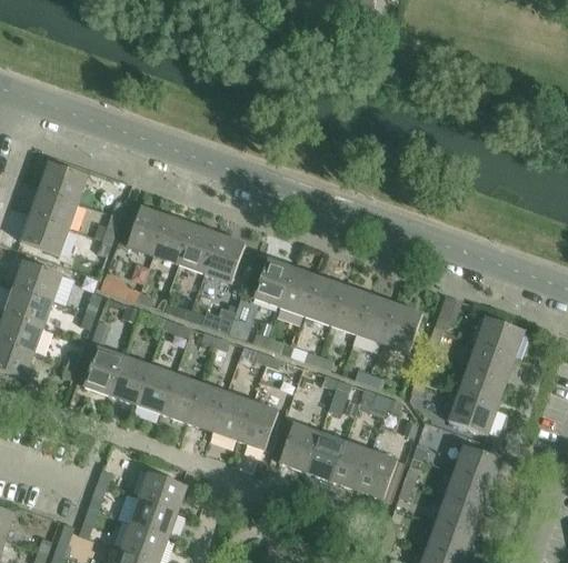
[(48,161),(39,188),(78,202),(88,176),(48,161)]
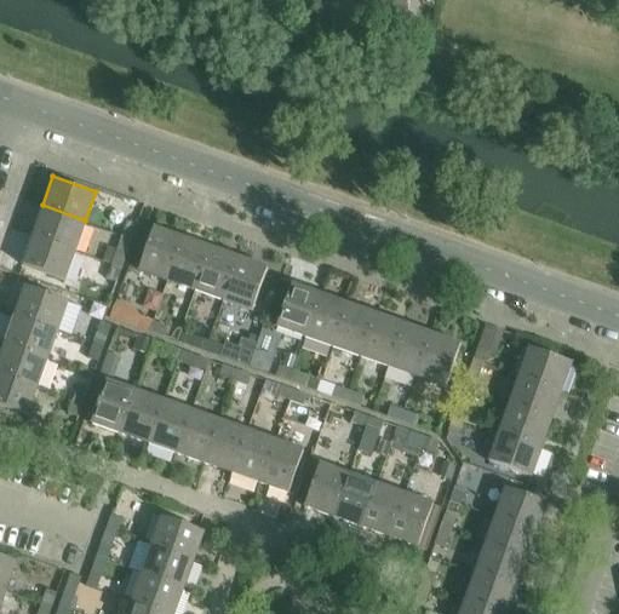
[(43,205),(33,233),(75,248),(85,221),(43,205)]
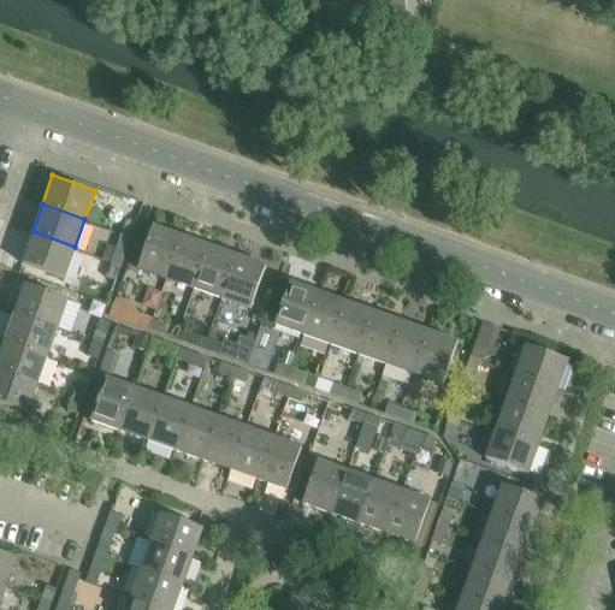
[(125,217),(120,231),(130,235),(135,220),(125,217)]
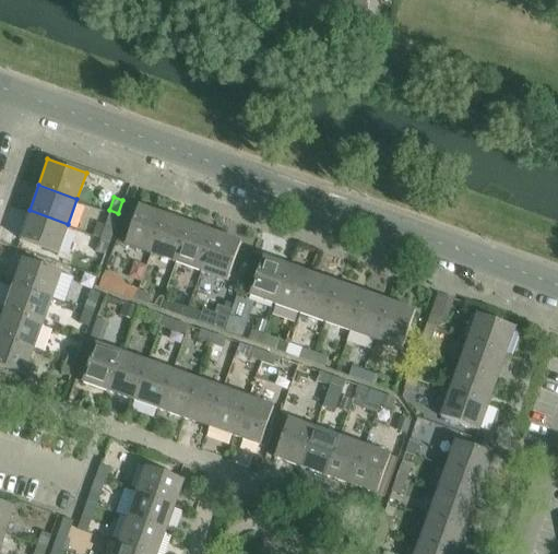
[(125,242),(138,203),(129,200),(116,238),(125,242)]
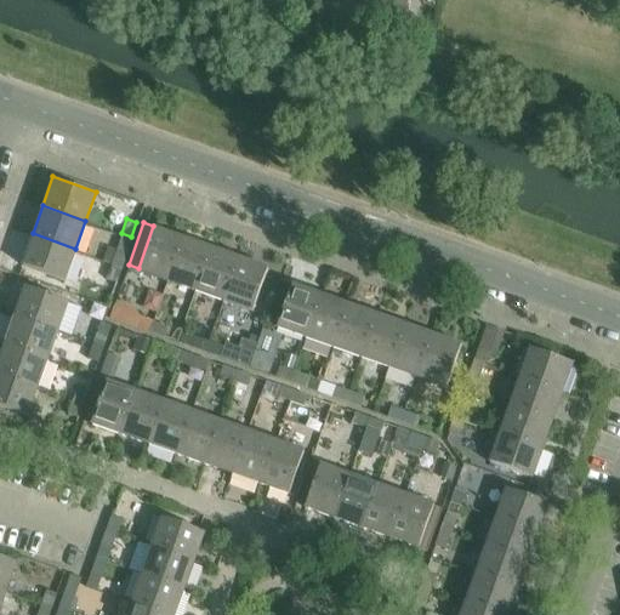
[(168,278),(182,235),(153,226),(138,268),(168,278)]
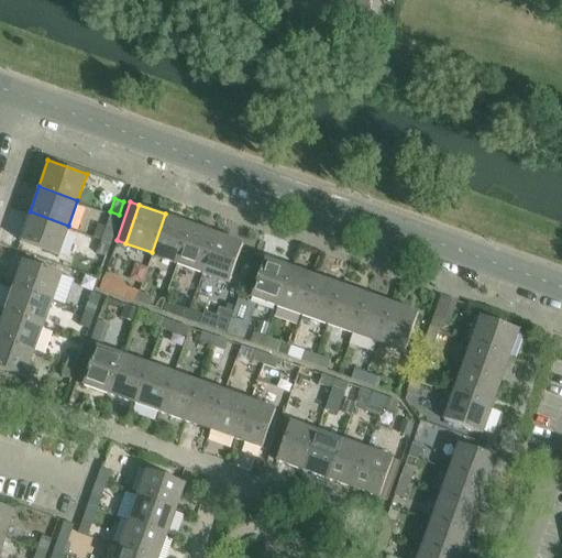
[(58,252),(68,226),(30,211),(20,238),(58,252)]
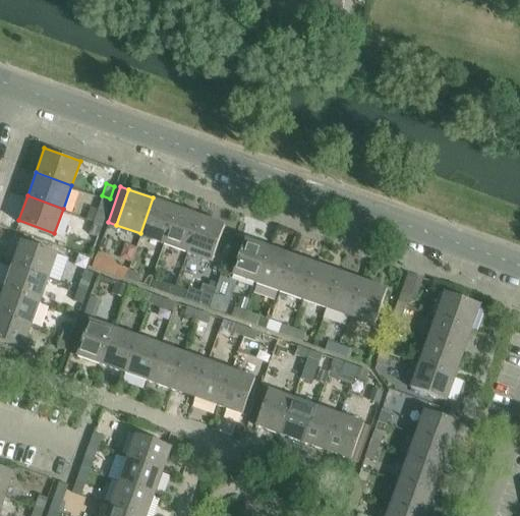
[(176,206),(153,197),(140,233),(164,241),(176,206)]
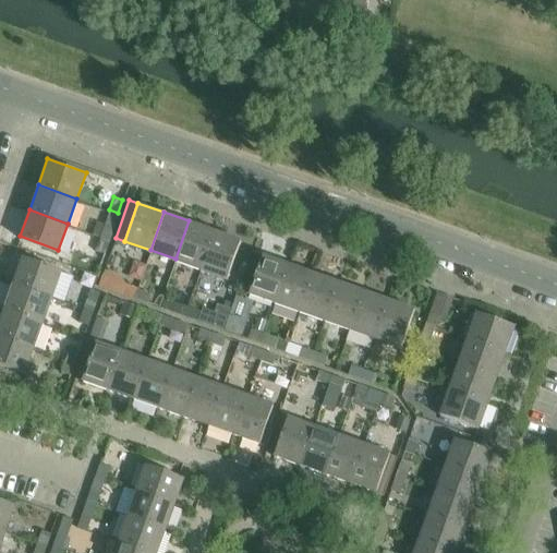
[(214,229),(189,220),(176,259),(201,267),(214,229)]
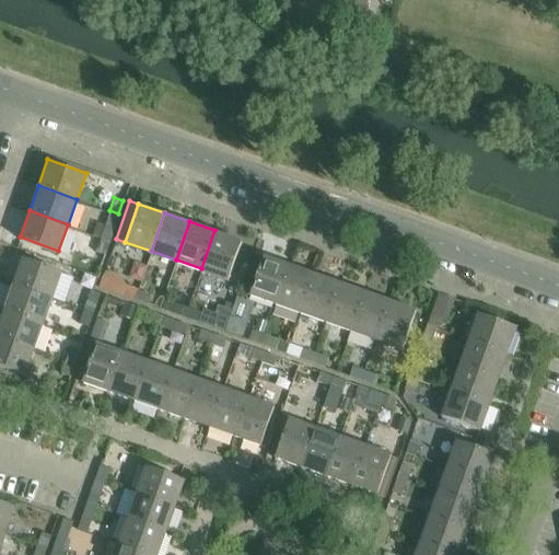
[(105,222),(101,235),(109,239),(114,226),(105,222)]
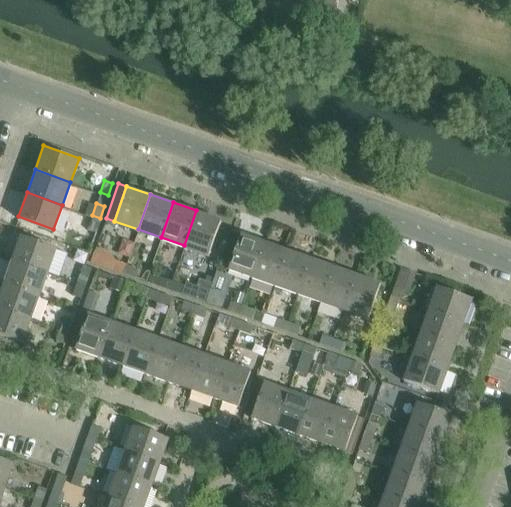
[(220,219),(196,210),(184,245),(207,254),(220,219)]
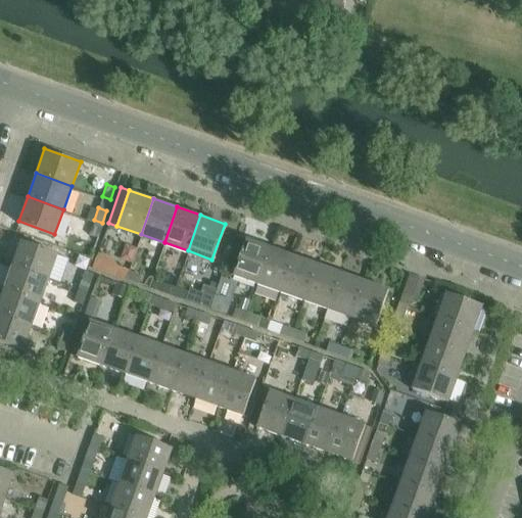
[(102,223),(94,220),(89,232),(98,235),(102,223)]
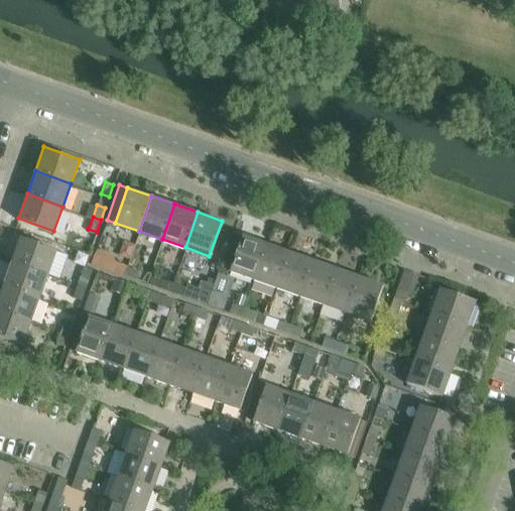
[(230,269),(253,278),(266,243),(242,234),(230,269)]
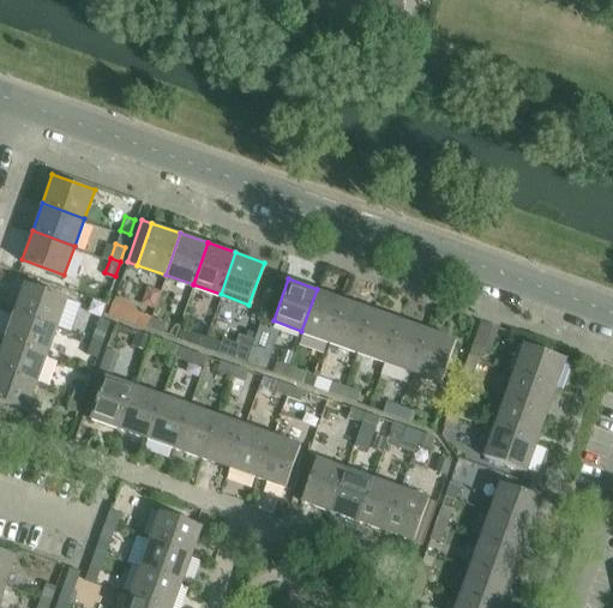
[(24,281),(14,309),(56,324),(67,296),(24,281)]
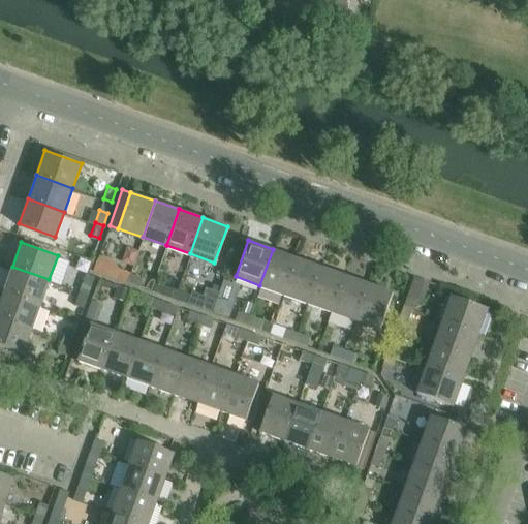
[(297,257),(273,249),(259,285),(283,294),(297,257)]
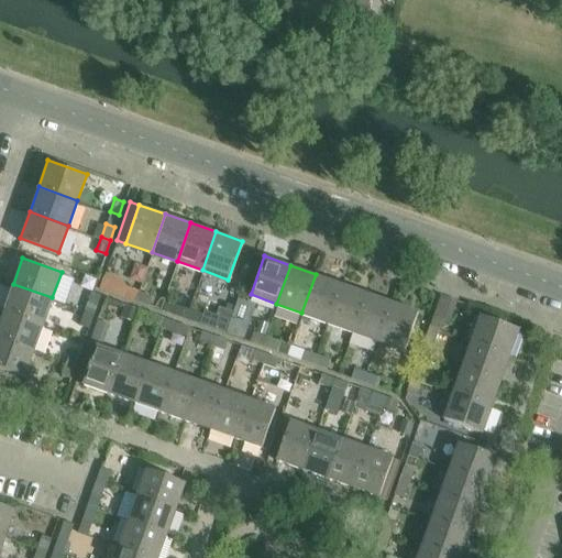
[(341,283),(316,274),(301,313),(327,321),(341,283)]
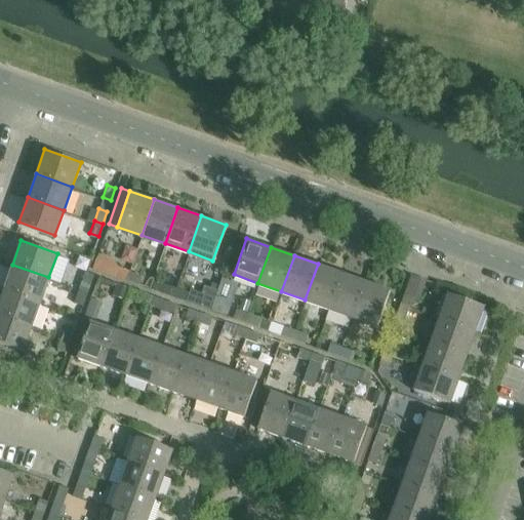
[(341,272),(318,264),(305,300),(328,308),(341,272)]
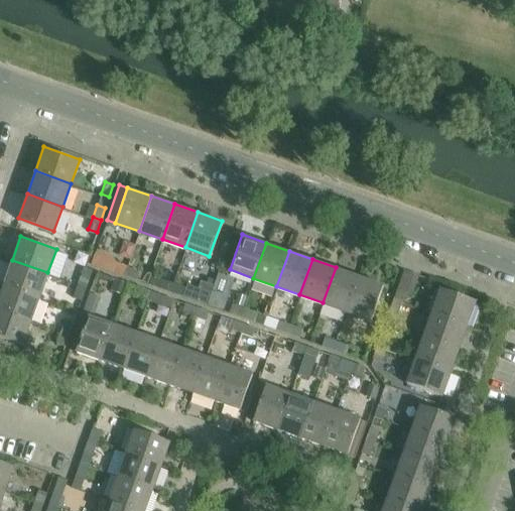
[(12,260),(4,283),(39,295),(47,272),(12,260)]
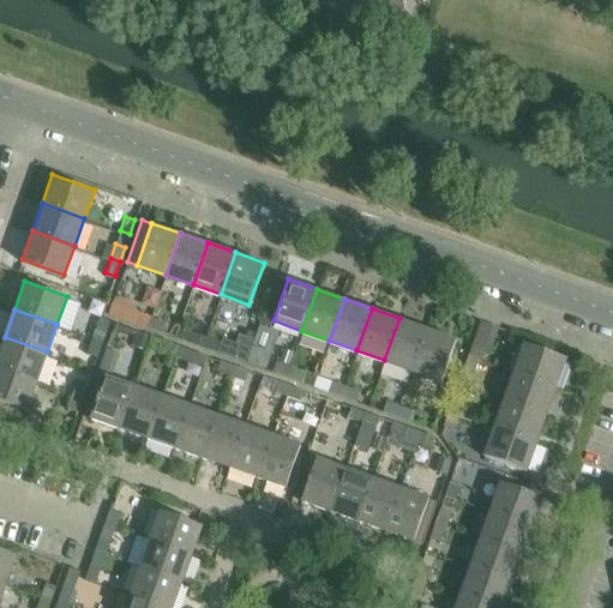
[(133,320),(148,325),(151,315),(137,311),(133,320)]
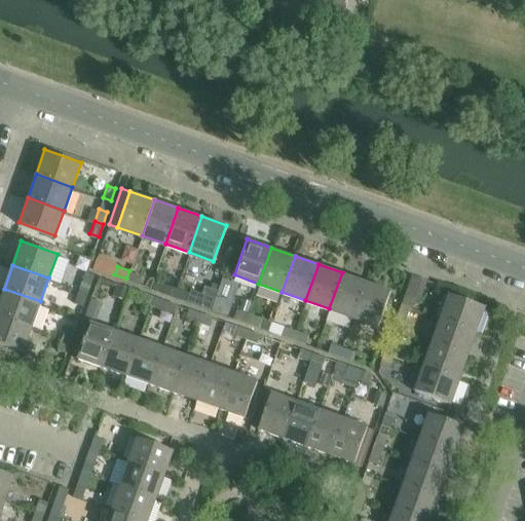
[(142,274),(129,270),(126,278),(139,283),(142,274)]
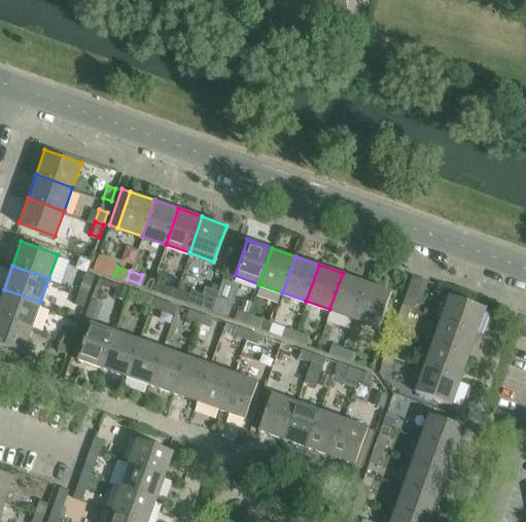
[(366,281),(343,273),(329,309),(353,317),(366,281)]
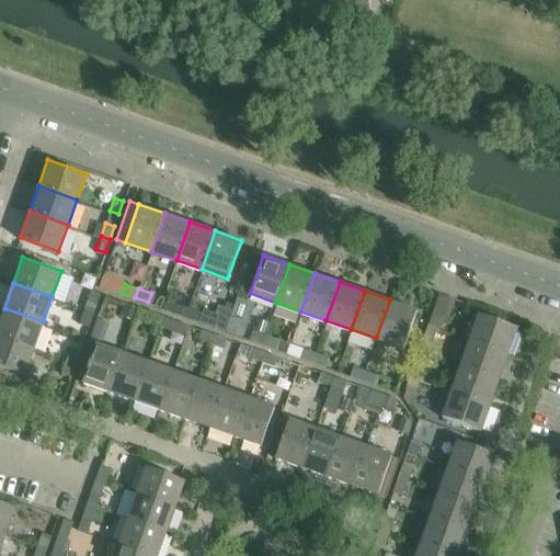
[(88,295),(83,307),(83,308),(92,311),(98,298),(88,295)]
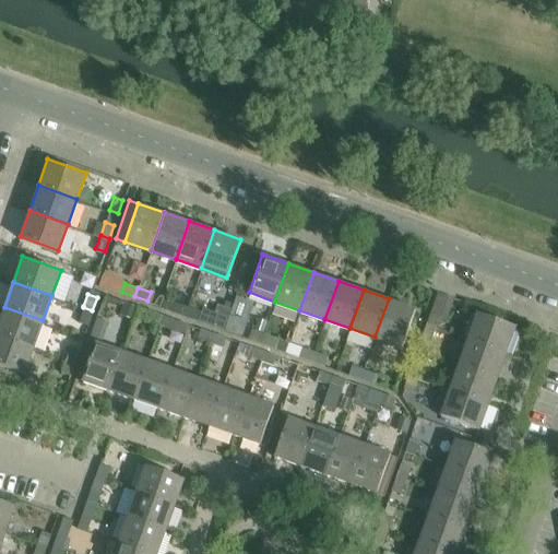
[(415,308),(389,298),(375,337),(401,346),(415,308)]
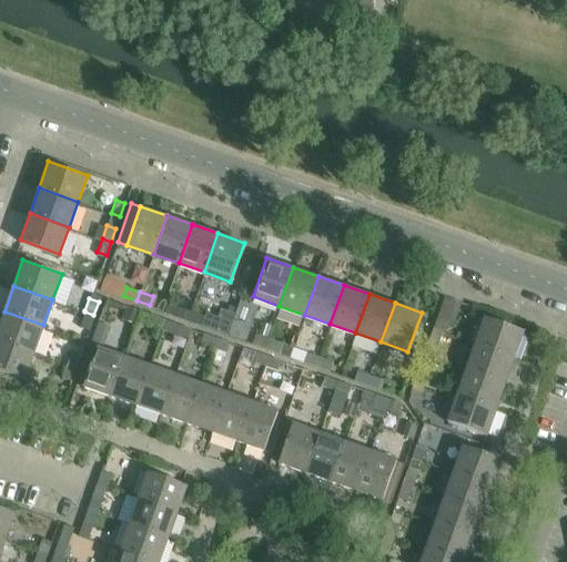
[(174,314),(188,318),(191,309),(178,305),(174,314)]
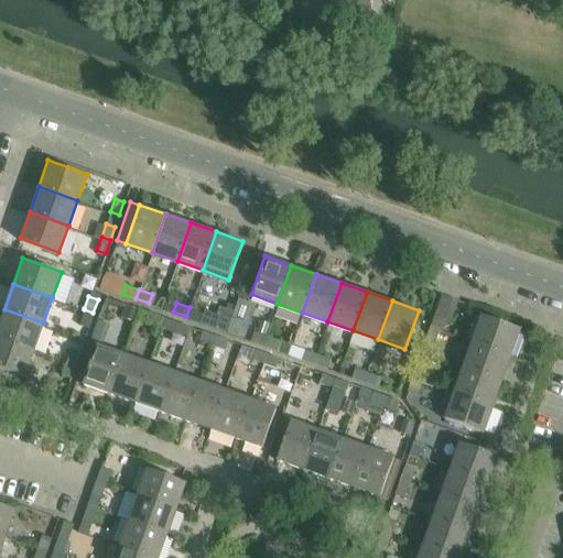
[(203,312),(190,307),(186,316),(199,321),(203,312)]
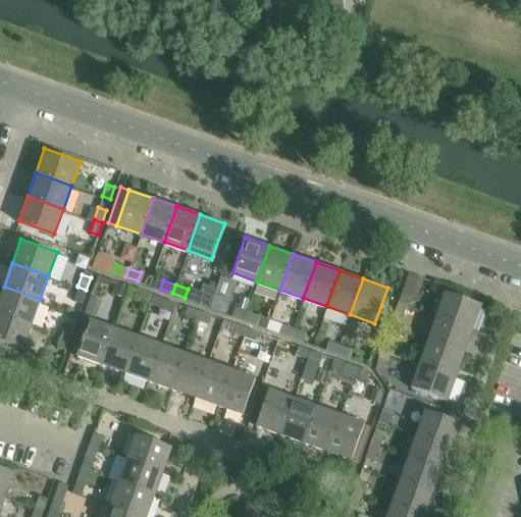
[(4,287),(0,297),(0,311),(32,322),(40,299),(4,287)]
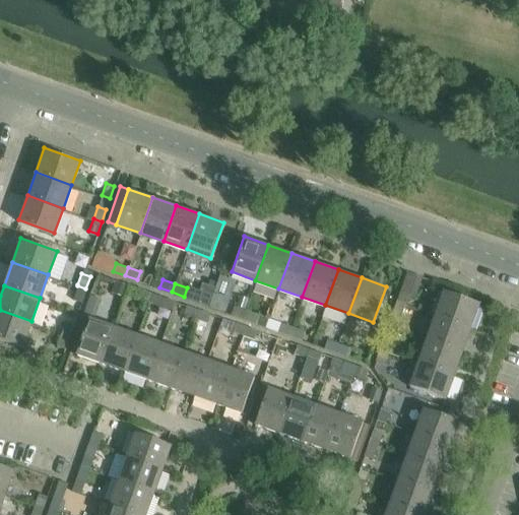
[(85,288),(77,285),(73,298),(81,301),(85,288)]
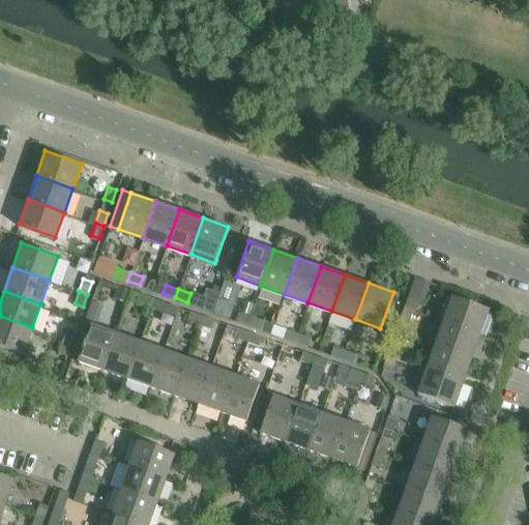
[(154,297),(142,292),(139,301),(151,305),(154,297)]
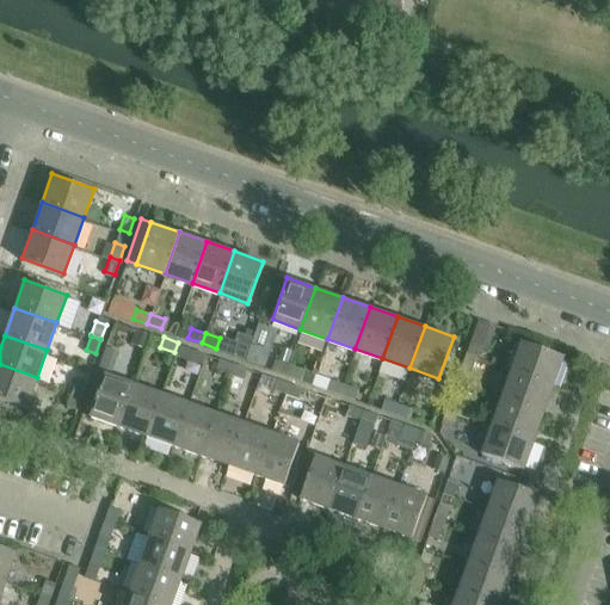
[(480,341),(470,338),(466,352),(475,356),(480,341)]
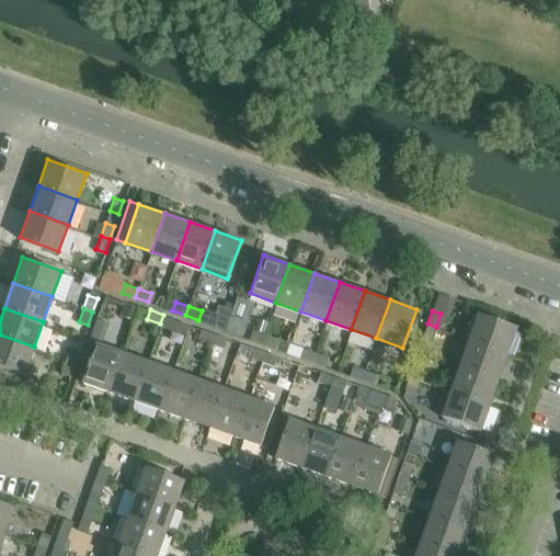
[(478,313),(469,339),(507,352),(516,326),(478,313)]
